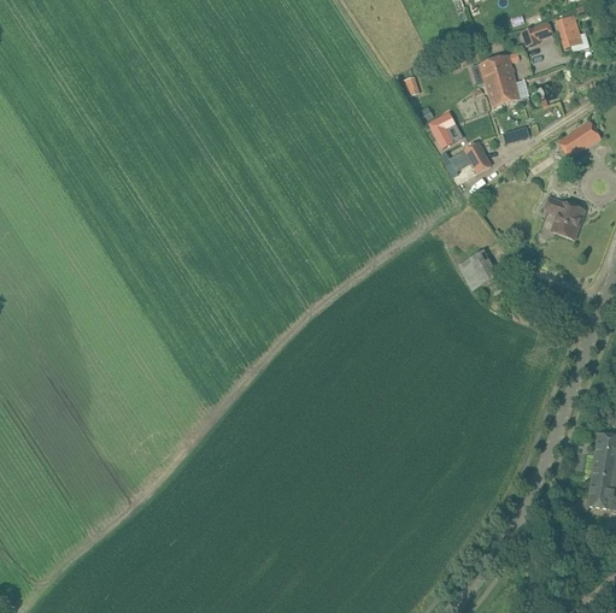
[(581,41),(573,16),(556,21),(564,47),(581,41)]
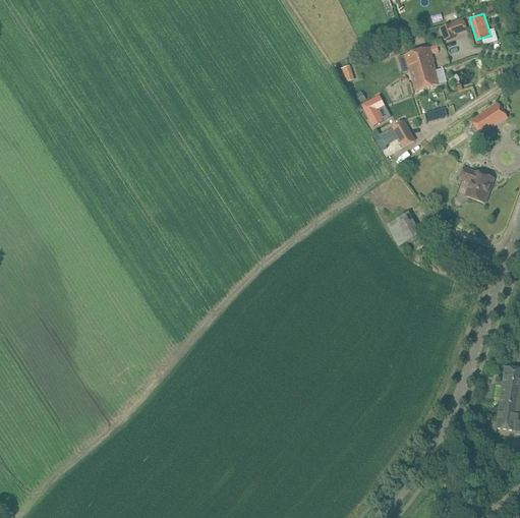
[(444,39),(454,35),(450,22),(439,25),(444,39)]
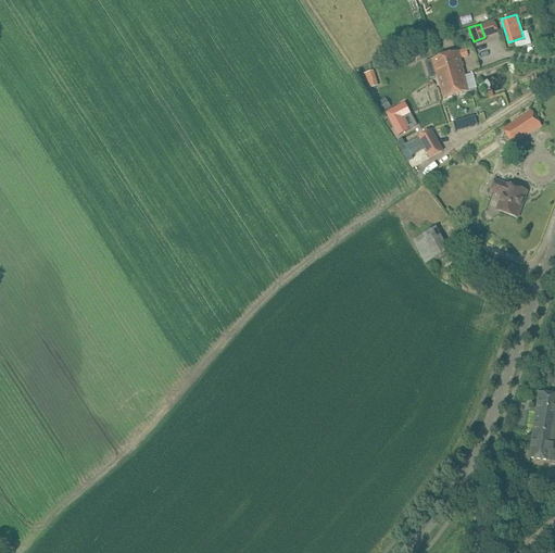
[(431,57),(424,59),(428,76),(436,74),(437,74),(453,70),(454,75),(459,73),(461,75),(464,74),(459,54),(467,52),(465,47),(457,49),(431,57)]
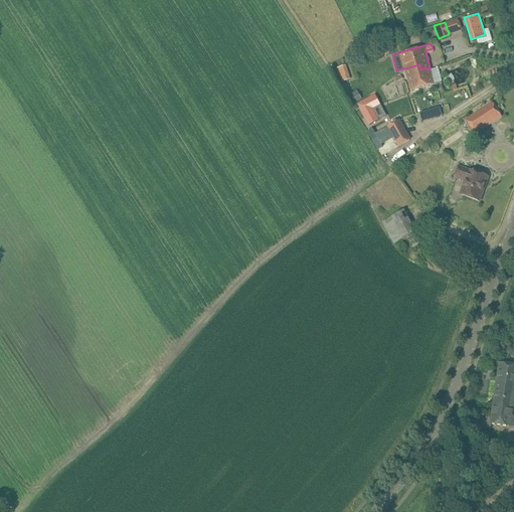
[(344,63),(336,65),(341,79),(348,76),(344,63)]
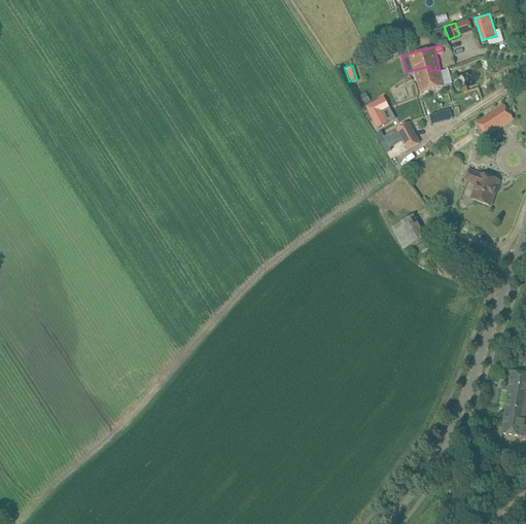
[(429,66),(414,70),(419,91),(433,86),(433,85),(443,83),(440,70),(436,71),(435,69),(430,71),(429,66)]
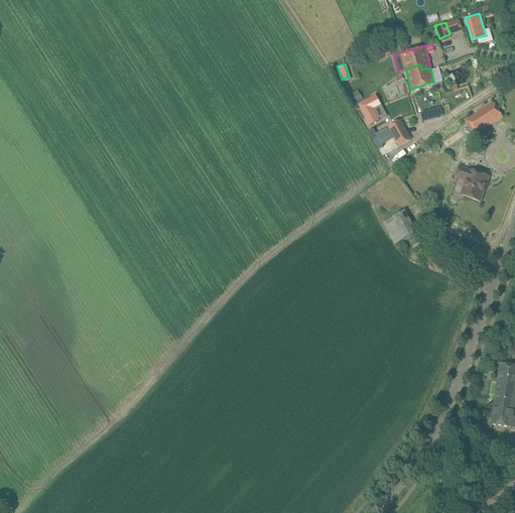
[(358,91),(350,96),(354,101),(362,97),(358,91)]
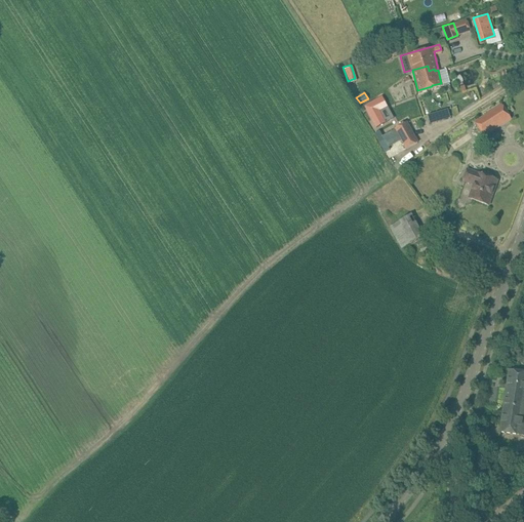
[(379,94),(362,104),(373,125),(391,116),(379,94)]
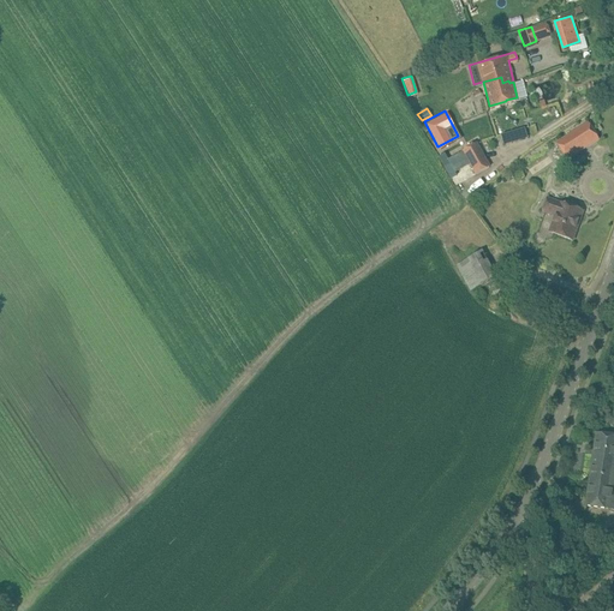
[(556,141),(566,156),(597,136),(586,121),(556,141)]
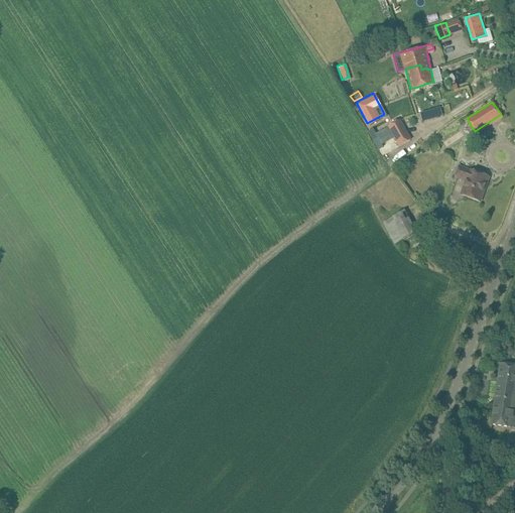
[(410,137),(399,117),(387,124),(398,144),(410,137)]
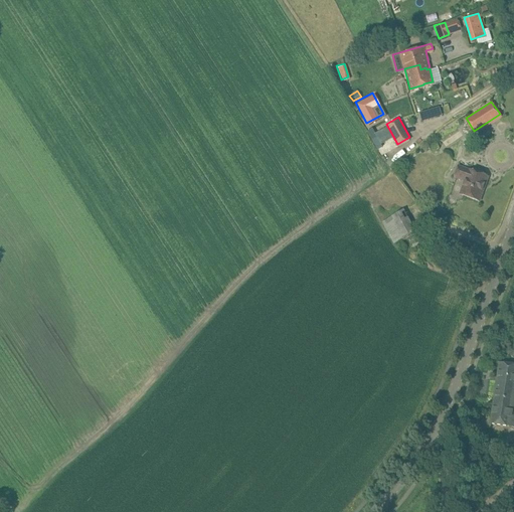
[(432,150),(439,146),(435,139),(427,142),(432,150)]
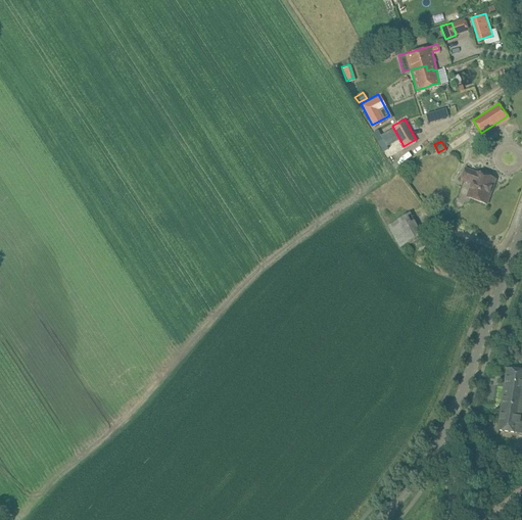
[(494,178),(465,167),(459,180),(473,186),(468,195),(485,201),(494,178)]
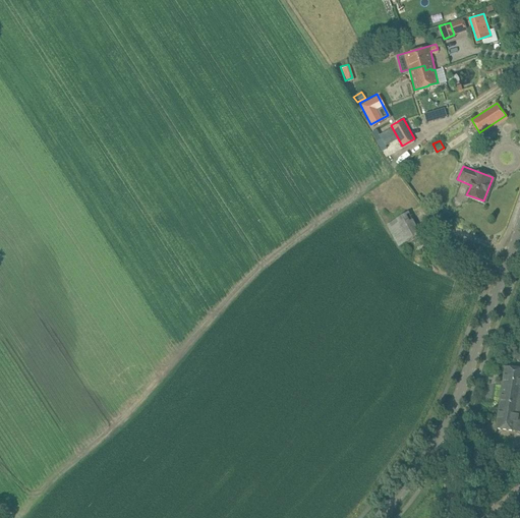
[(385,223),(397,244),(419,231),(407,211),(385,223)]
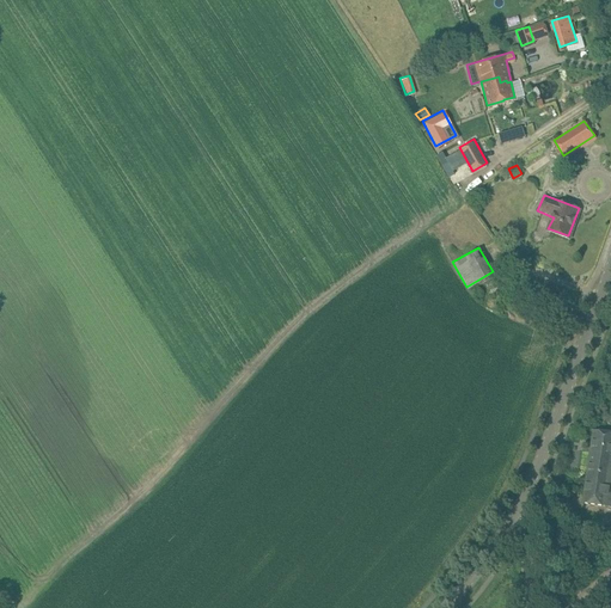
[(610,431),(593,429),(582,499),(610,503),(610,431)]
